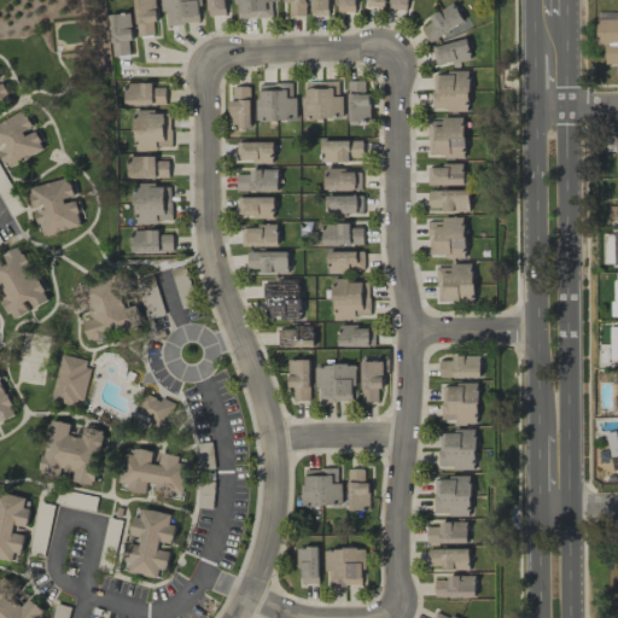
[(133,0),(135,36),(153,35),(153,22),(157,22),(155,0),(133,0)]
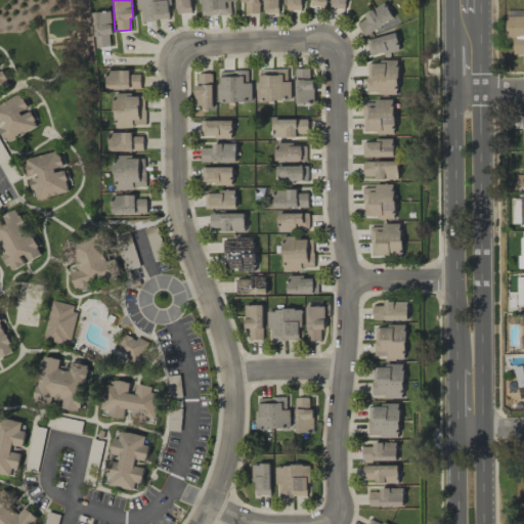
[(169,0),(137,0),(138,20),(170,18),(169,0)]
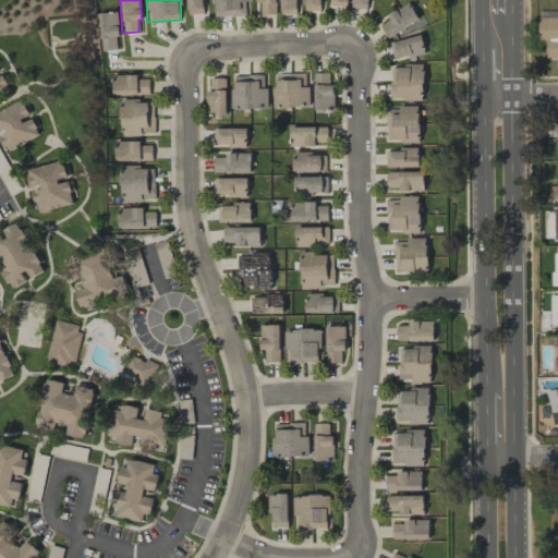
[(185,0),(186,14),(205,13),(204,0),(185,0)]
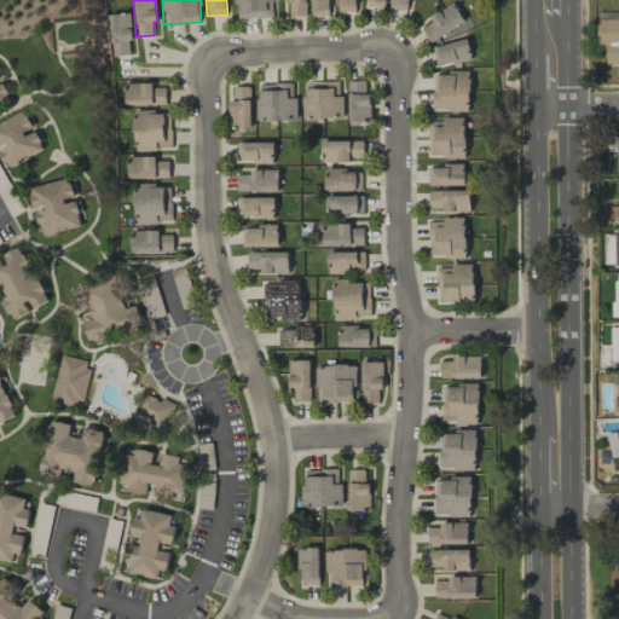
[(273,0),(235,0),(238,19),(276,15),(273,0)]
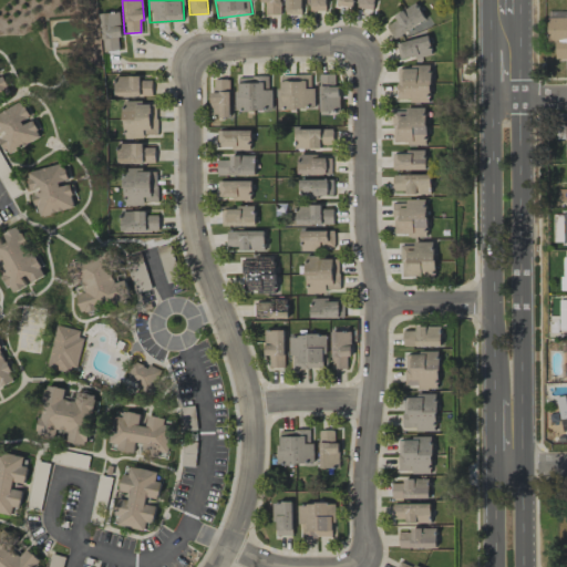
[(280,13),(279,0),(259,0),(260,3),(265,3),(265,13),(280,13)]
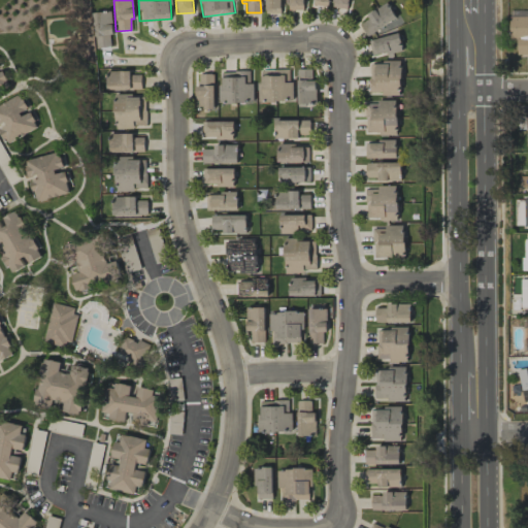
[(282,13),(282,0),(264,0),(265,12),(282,13)]
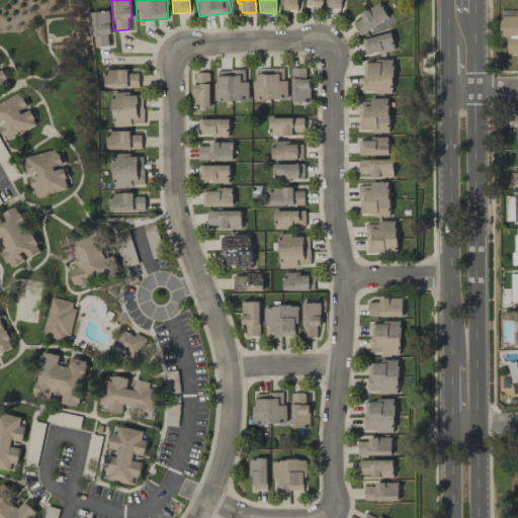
[(298,0),(281,0),(281,10),(299,10),(298,0)]
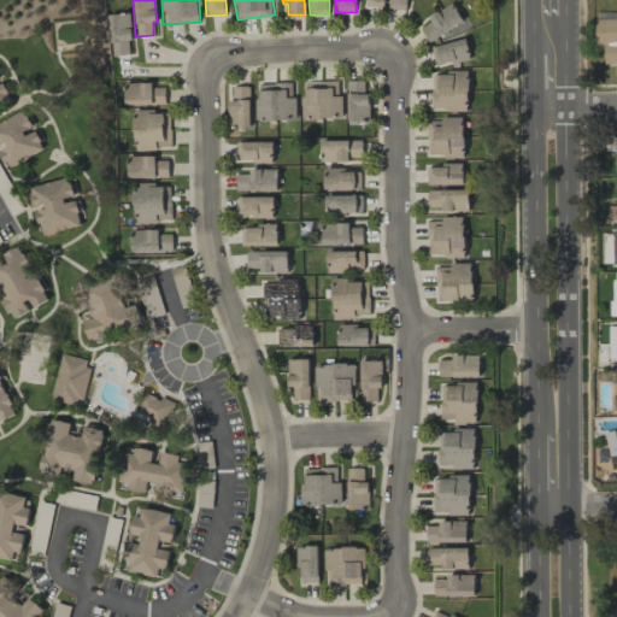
[(409,10),(410,0),(388,0),(388,7),(409,10)]
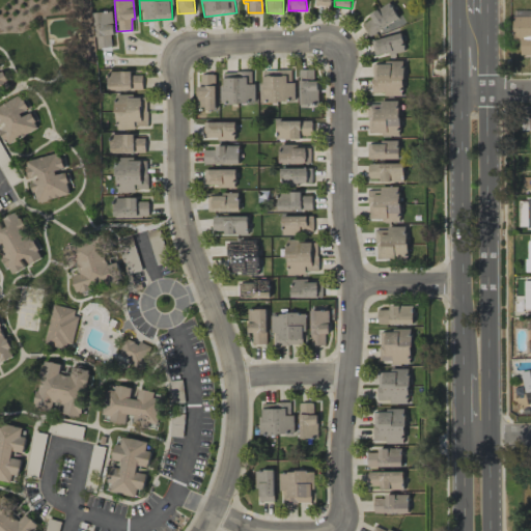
[(368,37),(401,24),(392,2),(367,12),(370,20),(362,23),(368,37)]
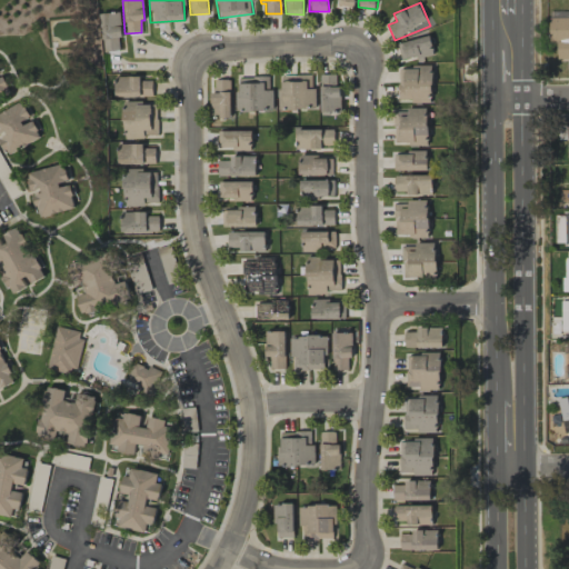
[(102,51),(119,50),(118,38),(121,38),(120,12),(100,13),(102,51)]
